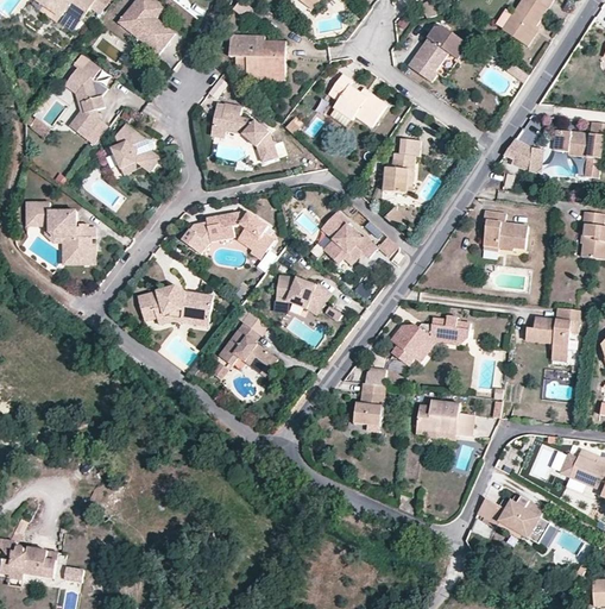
[(36,0),(60,16),(64,8),(81,19),(92,0),(36,0)]
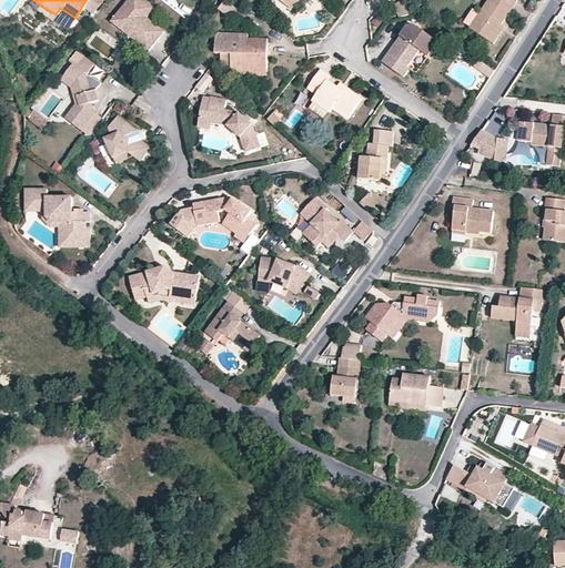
[(139,38),(150,46),(163,29),(149,18),(147,21),(143,19),(145,16),(152,6),(144,0),(124,0),(112,17),(121,24),(118,31),(133,42),(139,38)]
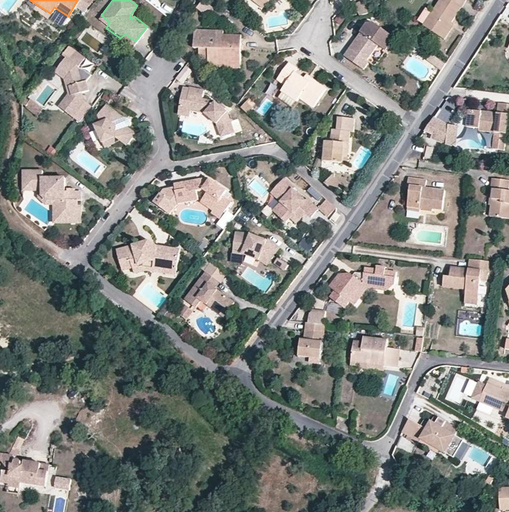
[(440,35),(447,24),(463,2),(460,0),(437,0),(422,23),(440,35)]
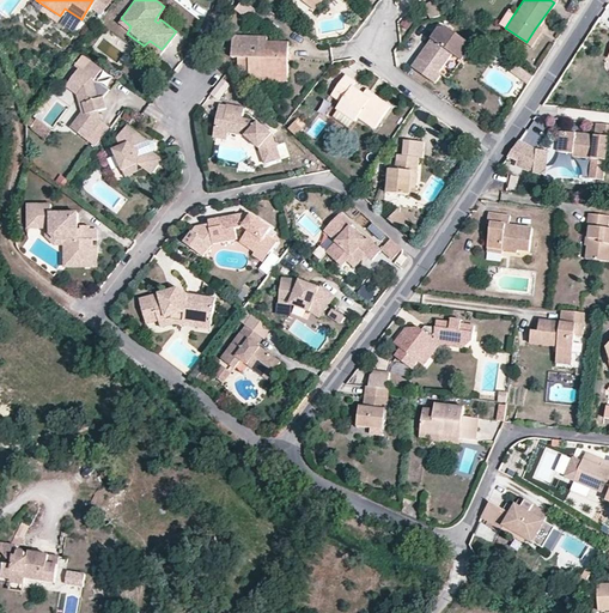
[(73,30),(81,19),(65,8),(58,19),(73,30)]
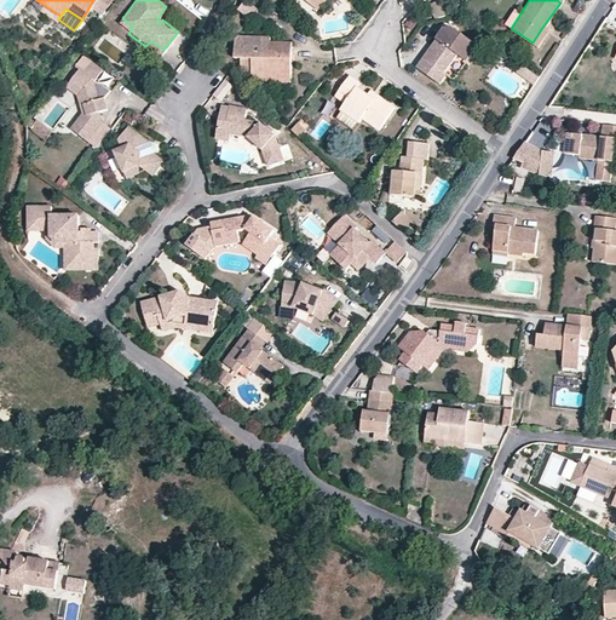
[(132,27),(122,18),(117,24),(128,34),(132,27)]
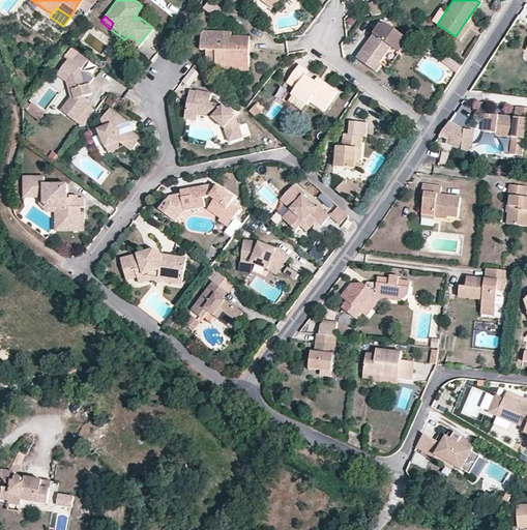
[(346,16),(342,23),(349,27),(353,20),(346,16)]
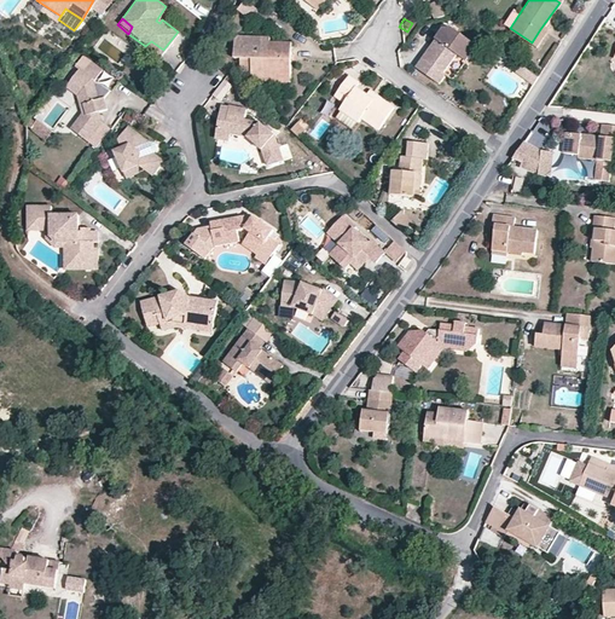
[(464,62),(473,48),(442,27),(415,65),(437,82),(445,73),(441,70),(454,53),(464,62)]
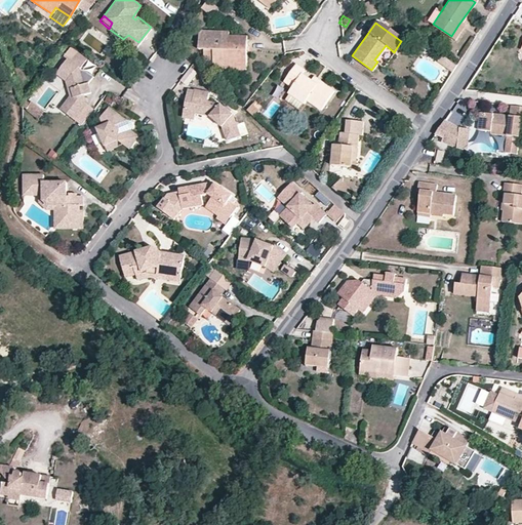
[(463,28),(458,25),(451,36),(455,38),(463,28)]
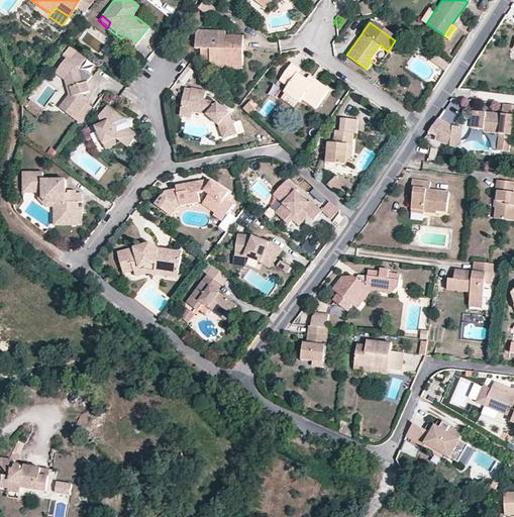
[(211,62),(244,62),(244,34),(224,34),(224,29),(197,28),(196,47),(202,47),(202,57),(210,57),(211,62)]
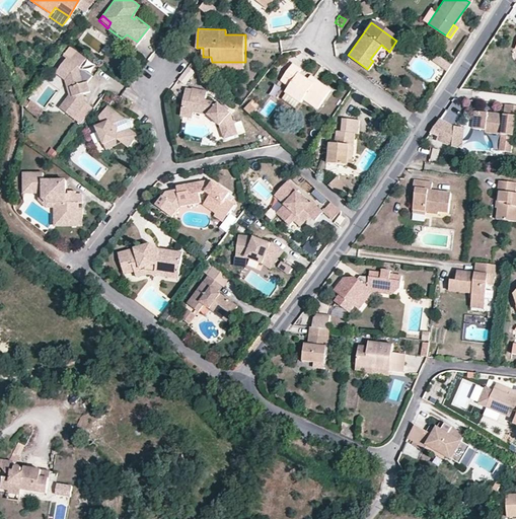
[(133,48),(137,42),(127,34),(122,39),(133,48)]
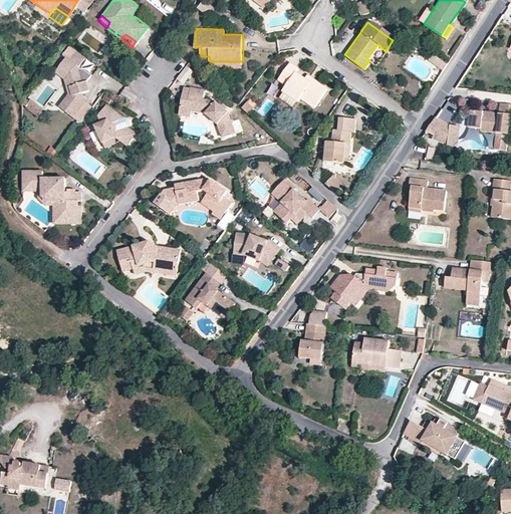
[(71,102),(65,109),(80,121),(92,105),(84,100),(82,92),(88,90),(86,80),(90,74),(76,67),(83,57),(67,46),(60,54),(64,57),(53,71),(63,79),(66,86),(71,85),(73,93),(68,100),(71,102)]
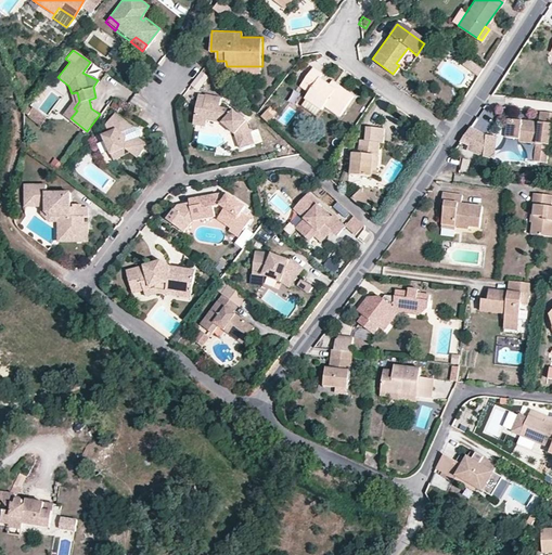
[(471,69),(475,63),(469,59),(464,64),(471,69)]
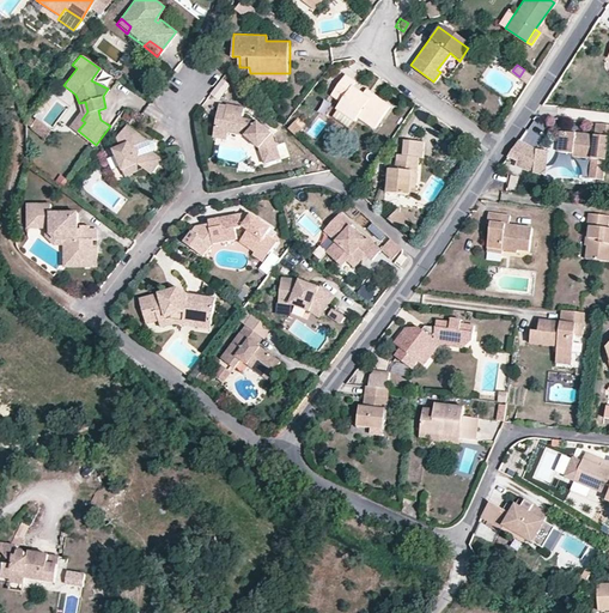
[(529,83),(534,76),(524,70),(519,77),(529,83)]
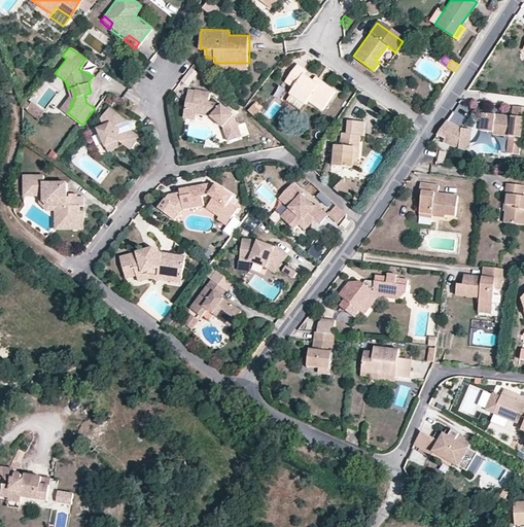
[(333,91),(319,81),(316,85),(309,80),(300,74),(303,69),(294,63),(282,80),(290,86),(281,98),(298,110),(306,99),(319,108),(333,91)]
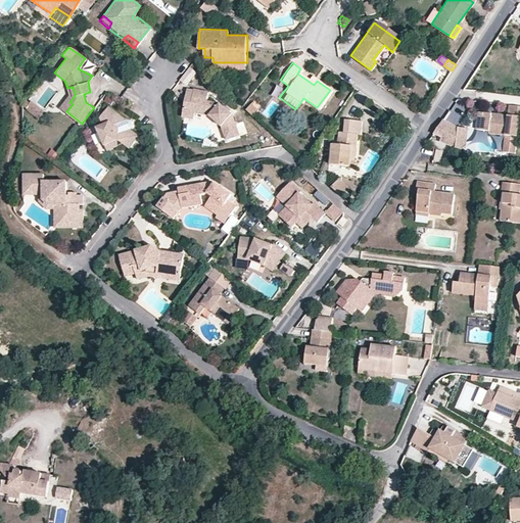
[(186,83),(196,72),(190,66),(180,78),(186,83)]
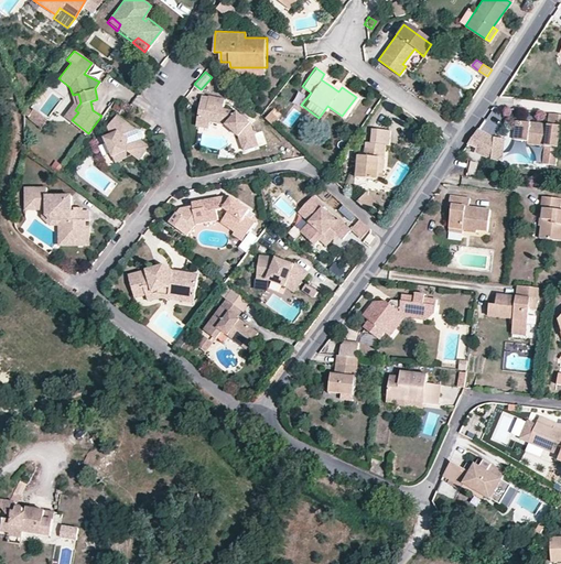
[(338,91),(342,87),(334,82),(331,86),(338,91)]
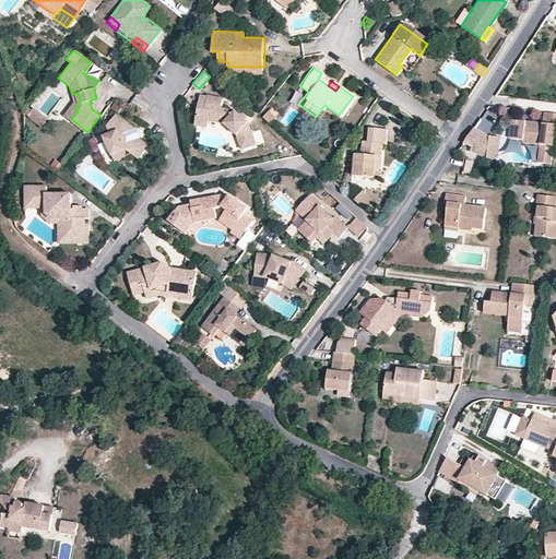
[(223,96),(209,92),(208,94),(202,92),(197,113),(210,116),(208,120),(224,125),(234,132),(237,146),(253,142),(248,120),(236,109),(221,105),(223,96)]
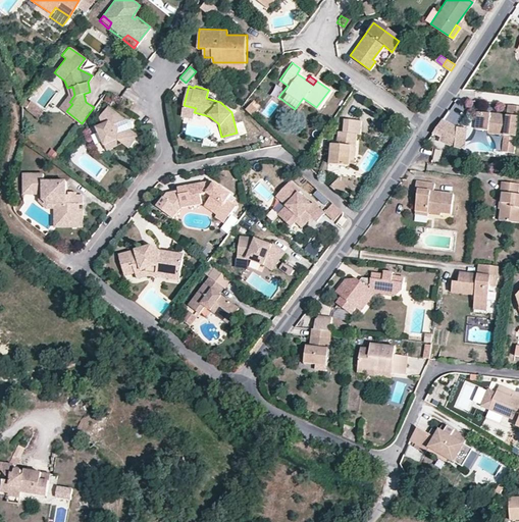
[(60,107),(66,111),(72,104),(69,102),(74,95),(72,87),(67,88),(68,96),(60,107)]
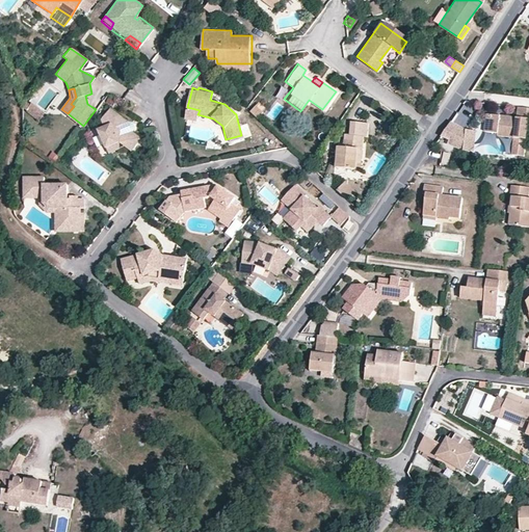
[(246,111),(255,120),(264,109),(256,102),(246,111)]
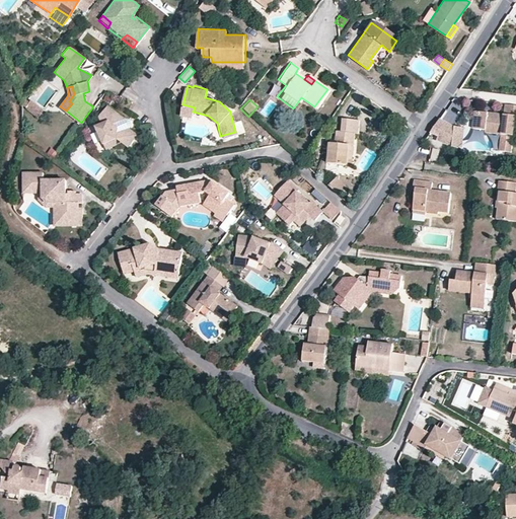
[(515,119),(515,104),(502,103),(500,116),(472,112),(470,127),(476,128),(484,129),(483,134),(498,136),(496,151),(510,153),(515,119)]
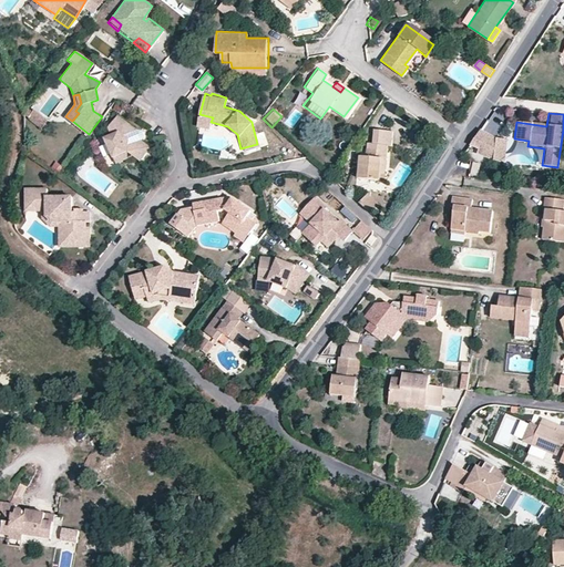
[(213,117),(200,114),(196,123),(209,126),(211,122),(213,117)]
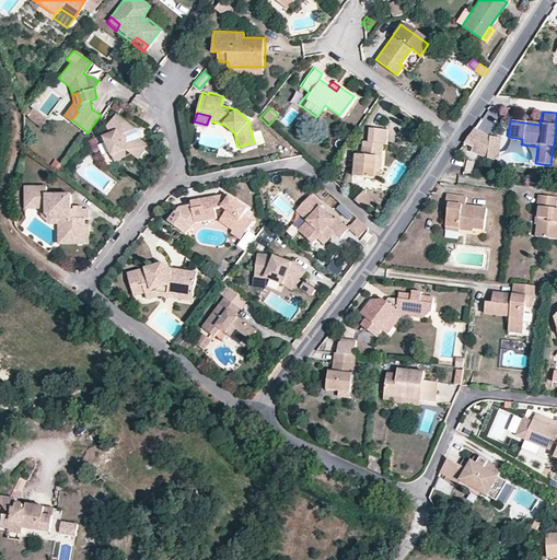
[(137,158),(146,143),(136,137),(123,141),(127,136),(122,133),(134,127),(117,114),(106,128),(107,130),(106,135),(105,135),(103,137),(111,154),(123,148),(137,158)]
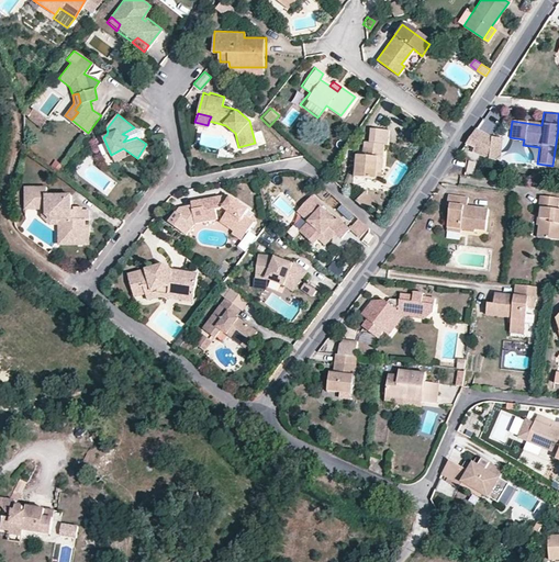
[(36,115),(32,121),(40,126),(44,120),(36,115)]
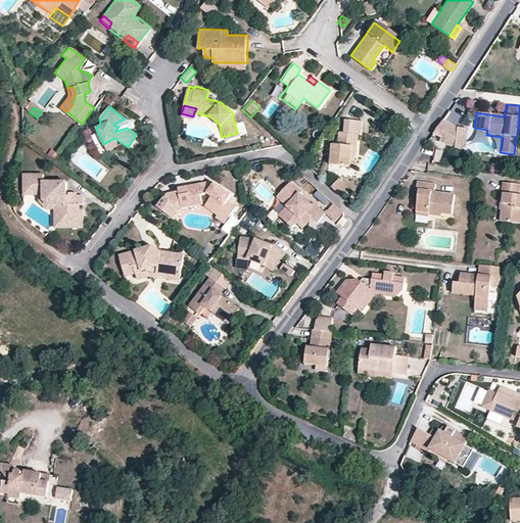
[(442,120),(433,134),(440,137),(438,141),(454,149),(457,127),(442,120)]
